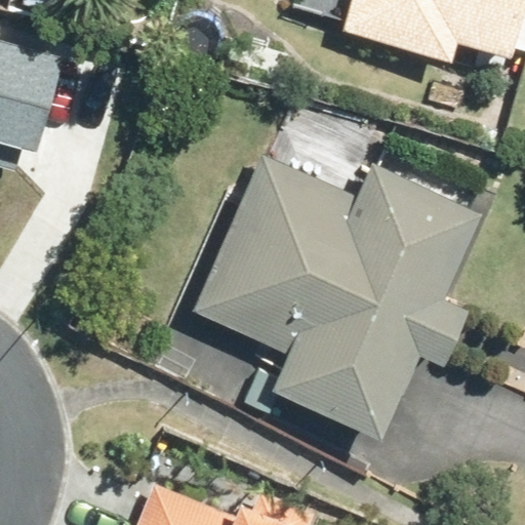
[(22,0),(22,3),(56,13),(59,0),(22,0)]
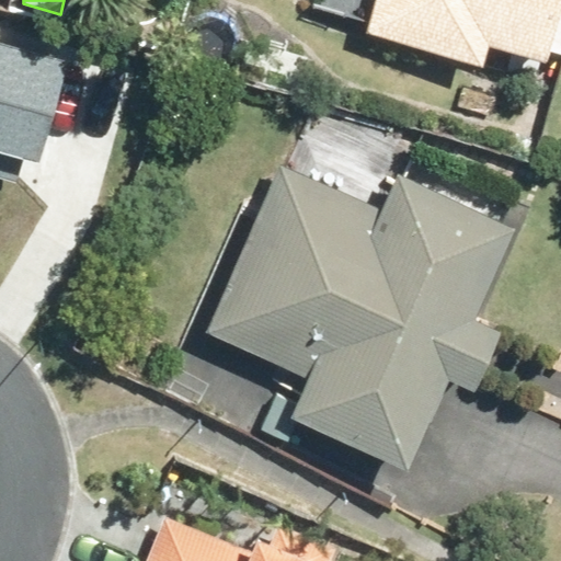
[(560,0),(374,0),(365,33),(481,69),(488,45),(545,63),(548,50),(560,54),(560,0)]
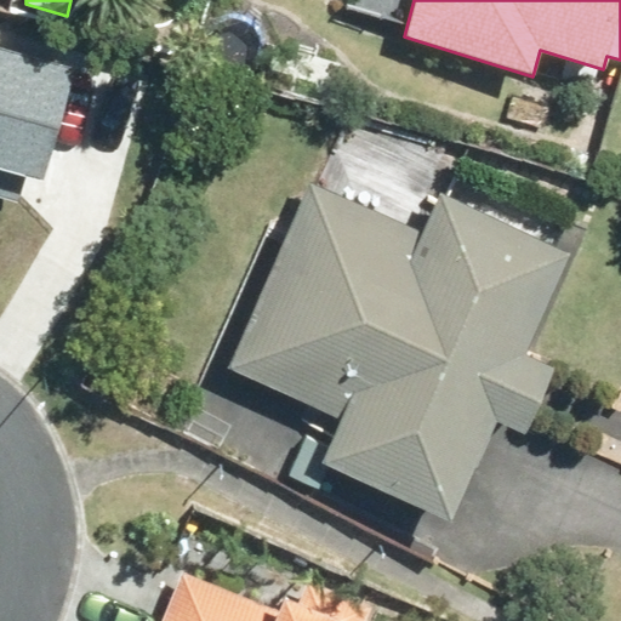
[(214,24),(203,60),(229,67),(240,32),(214,24)]
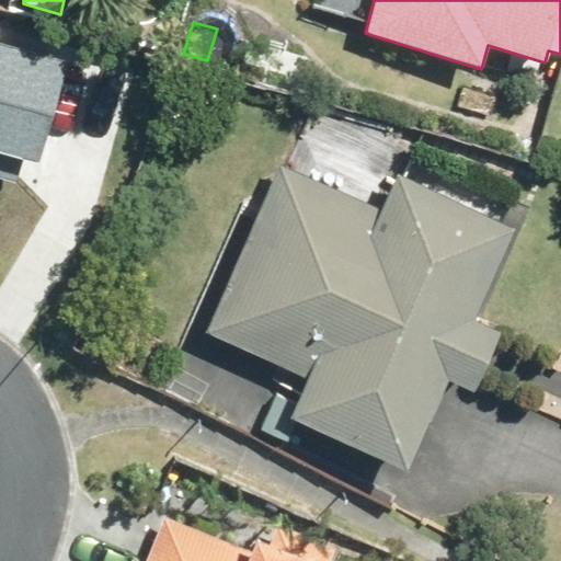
[(0,132),(39,144),(67,44),(0,25),(0,132)]
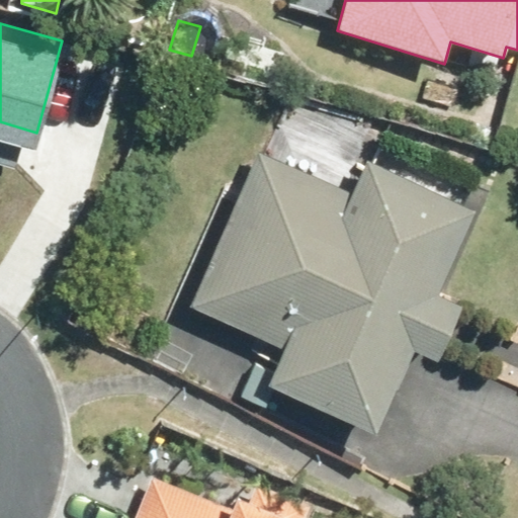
[(199,32),(190,62),(216,69),(225,38),(199,32)]
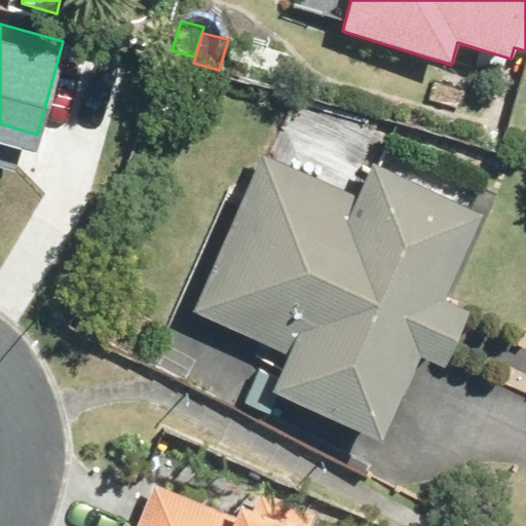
[(270,395),(280,399),(380,442),(418,355),(443,367),(466,311),(443,300),(481,214),(370,163),(358,196),(263,155),(192,312),(286,355),(276,378),(270,395)]
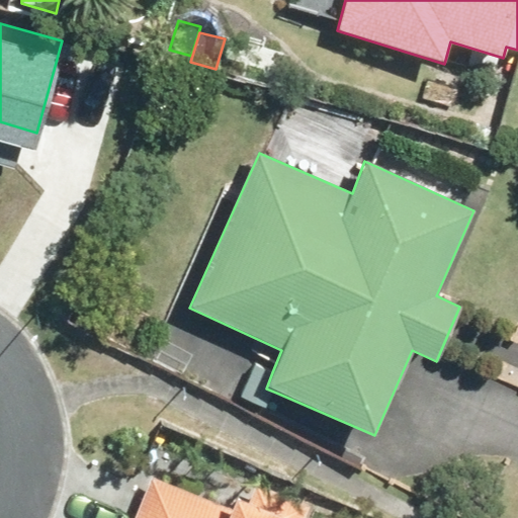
[(272,372),(256,365),(241,399),(267,411),(276,393),(266,389),(272,372)]
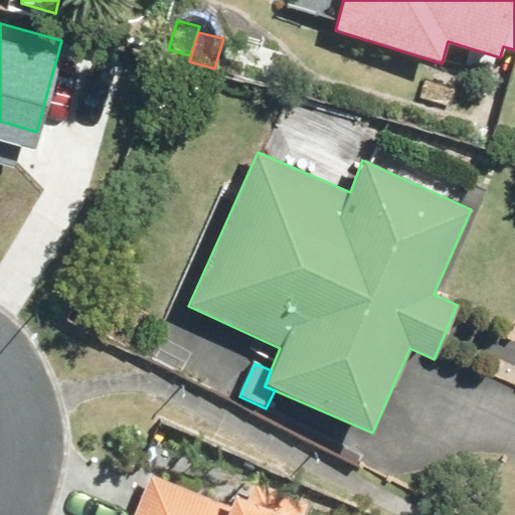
[(227,507),(150,475),(133,514),(304,514),(308,504),(253,483),(244,503),(231,497),(227,507)]
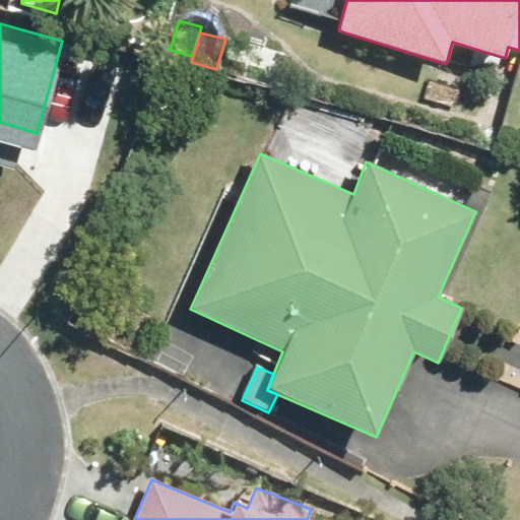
All buildings are outlined.
